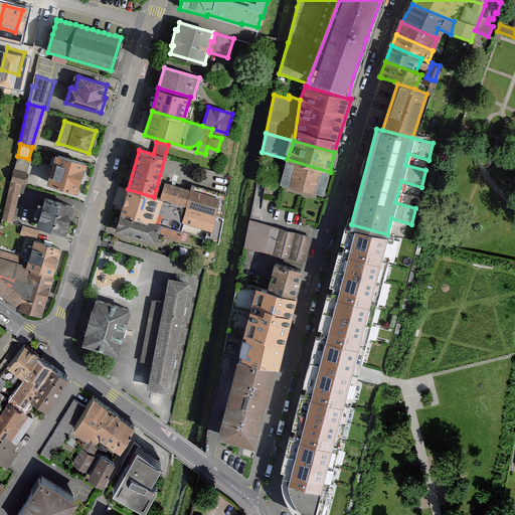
[(86,163),(58,155),(50,183),(77,191),(86,163)]
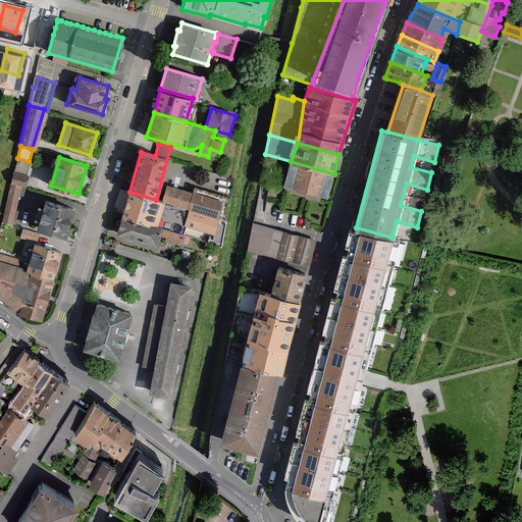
[(334,174),(291,161),(283,187),(288,187),(328,198),(334,174)]
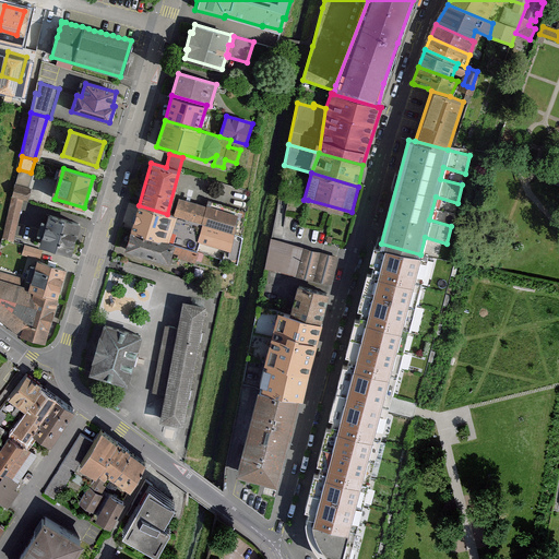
[(31,189),(15,185),(12,195),(27,200),(31,189)]
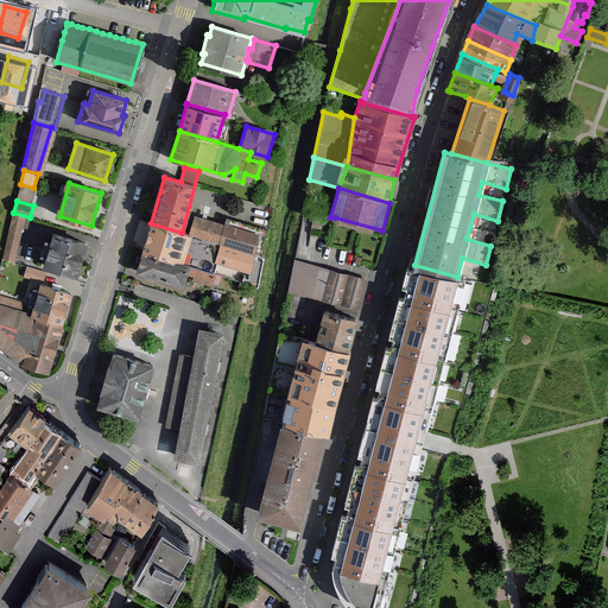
[(24,217),(13,215),(4,259),(13,261),(24,217)]
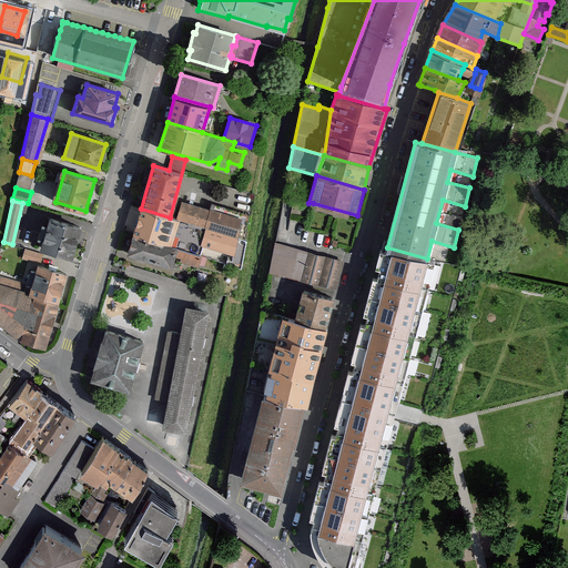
[(210,210),(181,202),(176,219),(244,240),(250,215),(211,203),(210,210)]
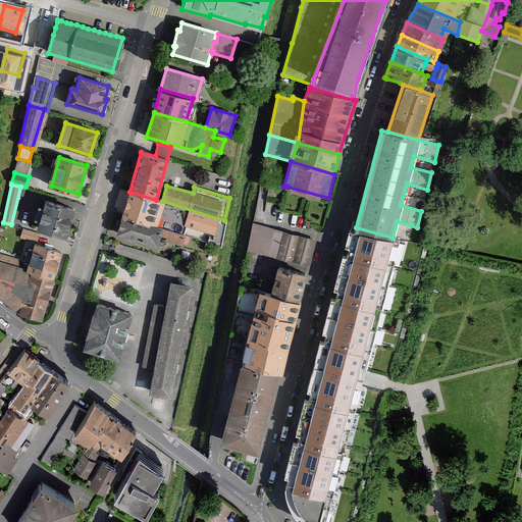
[(129,192),(122,216),(155,225),(162,201),(156,200),(129,192)]
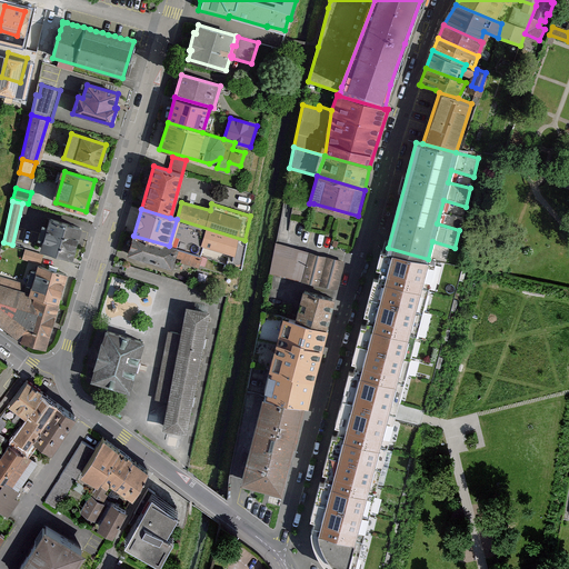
[(51,219),(42,248),(72,257),(80,228),(51,219)]
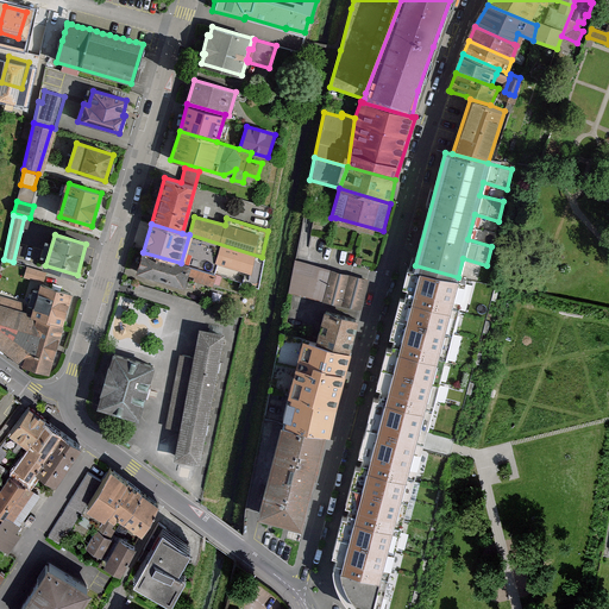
[(265,258),(262,257),(189,234),(181,263),(215,272),(219,263),(250,275),(248,284),(259,288),(265,258)]
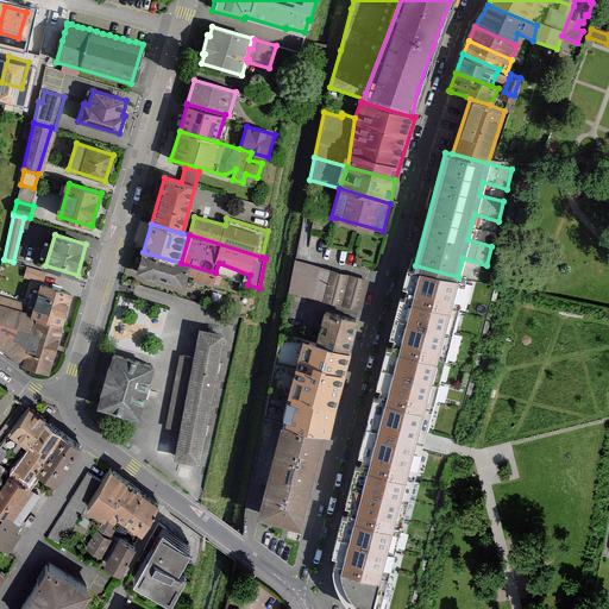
[(143,252),(137,272),(184,284),(187,274),(195,276),(194,278),(213,284),(215,272),(181,263),(143,252)]
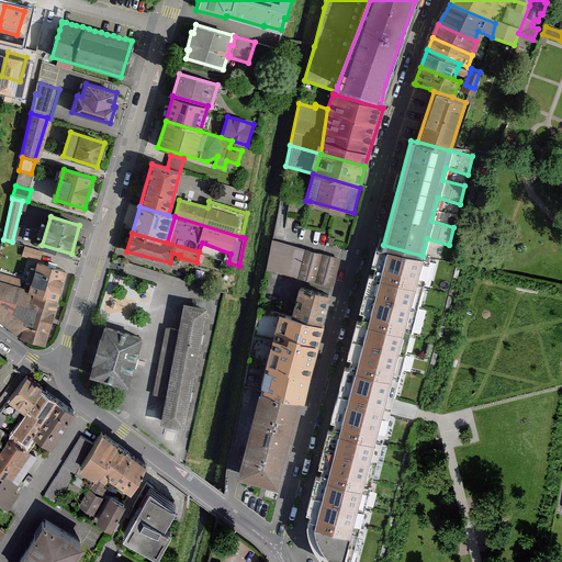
[(283,243),(272,239),(266,270),(268,271),(333,285),(339,258),(323,254),(283,243)]
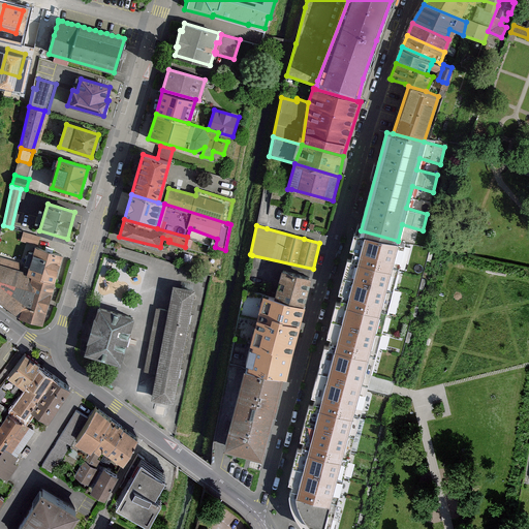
[(309,527),(314,528),(329,528),(368,381),(405,242),(398,241),(361,230),(360,234),(354,232),(350,247),(353,248),(350,259),(347,258),(339,290),(342,291),(339,302),(336,301),(327,335),(331,336),(328,345),(324,344),(318,367),(311,393),(315,394),(312,405),(309,404),(301,437),(304,438),(301,448),(298,447),(289,480),(291,481),(289,490),(290,498),(291,504),(294,512),(301,521),(306,527),(309,527)]
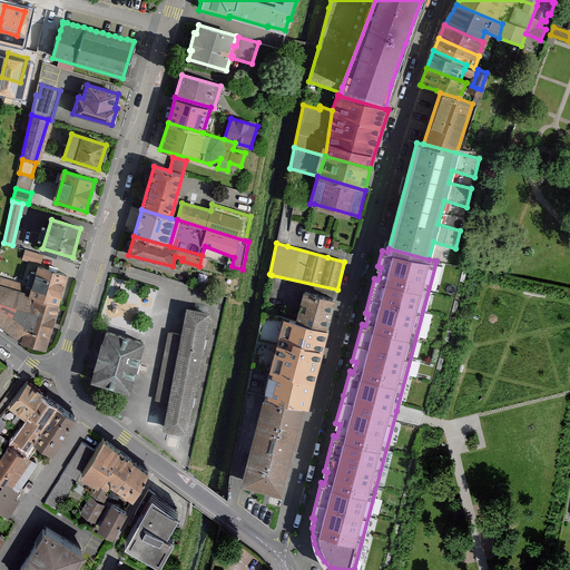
[(42,255),(26,251),(23,258),(39,264),(42,255)]
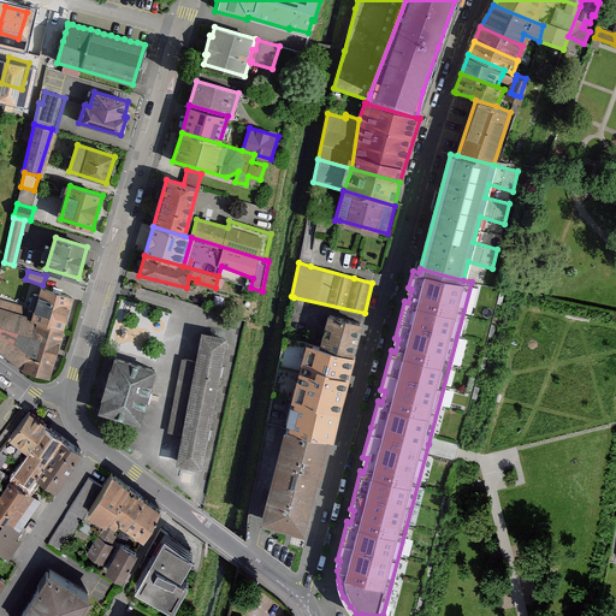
[(31,320),(61,329),(71,297),(42,288),(40,294),(34,292),(29,307),(35,309),(31,320)]
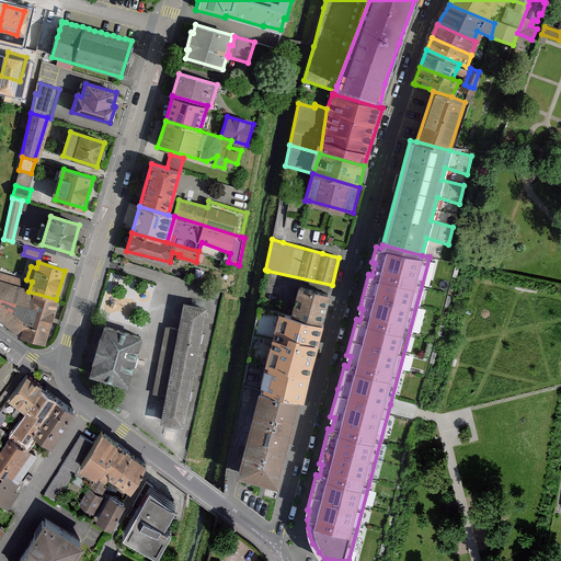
[(0,273),(0,282),(13,286),(15,277),(0,273)]
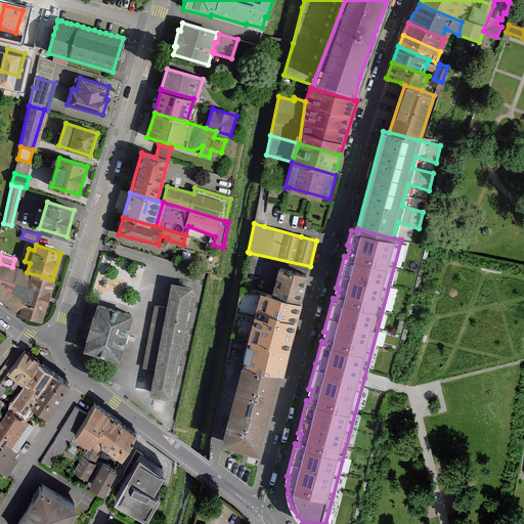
[(0,263),(0,296),(22,313),(41,319),(52,279),(27,272),(12,267),(0,263)]
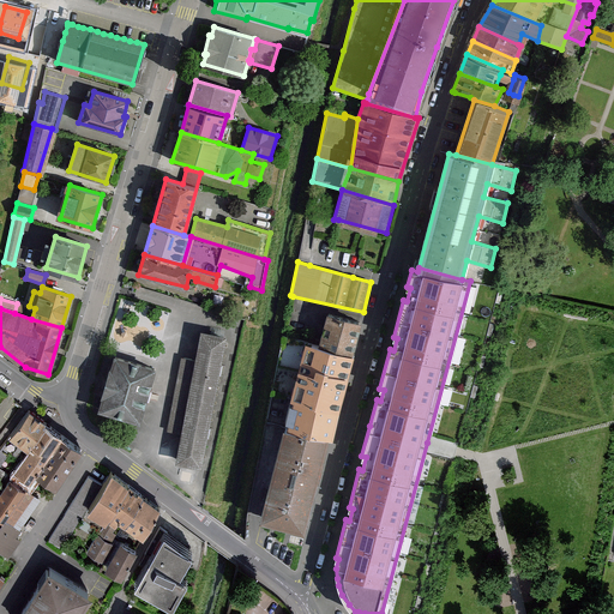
[(360,321),(326,313),(319,344),(353,353),(360,321)]
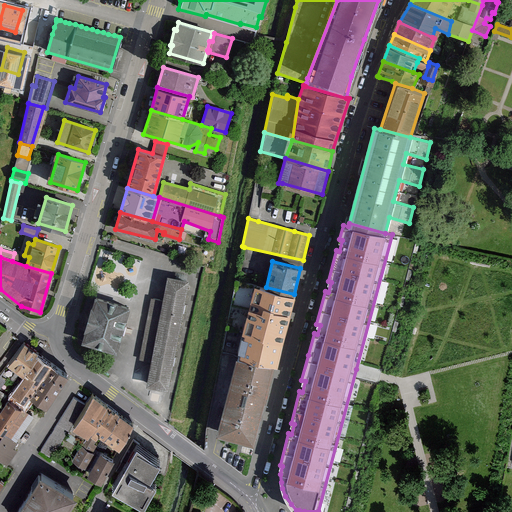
[(188,280),(167,276),(162,300),(151,298),(139,358),(151,360),(146,384),(168,388),(188,280)]
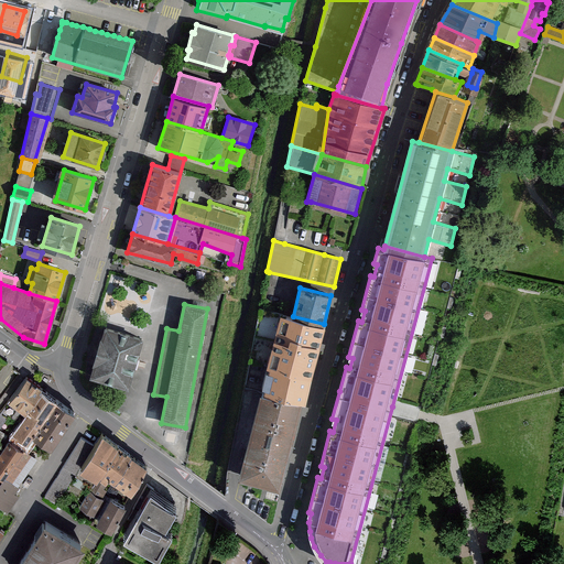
[(250,361),(270,366),(282,314),(262,310),(260,308),(249,361),(250,361)]
